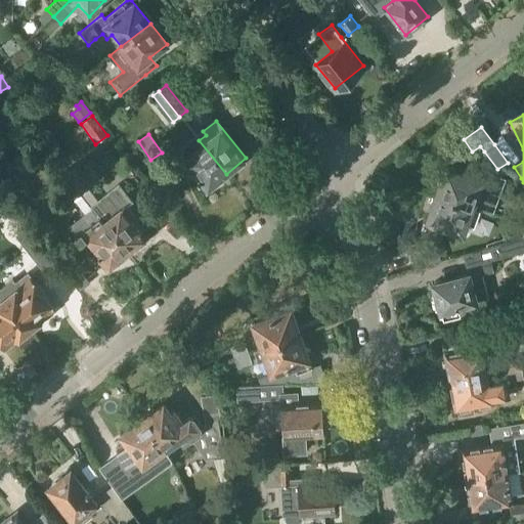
[(205,190),(226,174),(199,140),(192,145),(189,142),(176,153),(205,190)]
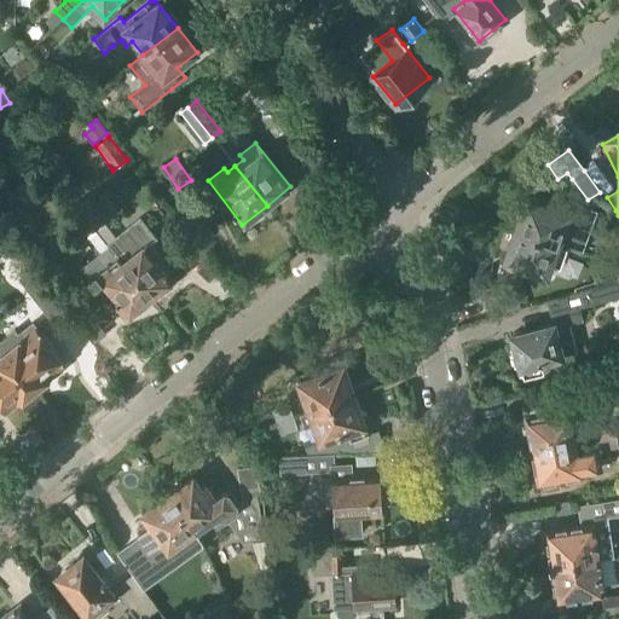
[(519,230),(519,231),(556,246),(566,248),(582,252),(596,210),(570,201),(565,214),(530,201),(525,213),(518,217),(515,224),(519,230)]
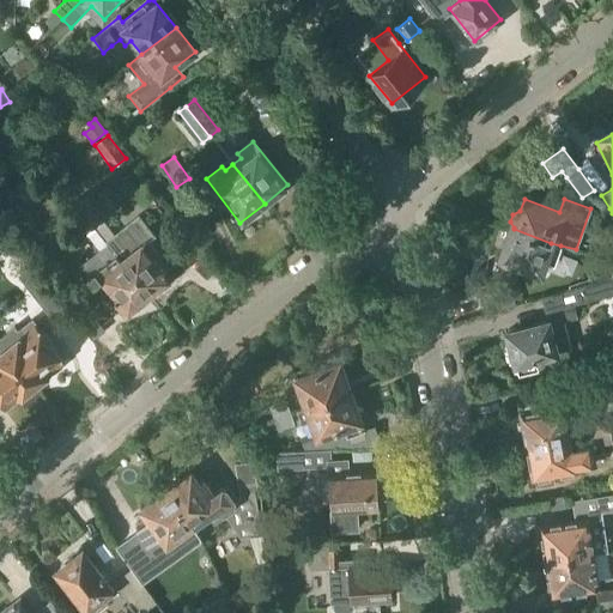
[(84,213),(149,296),(157,287),(162,290),(170,284),(169,279),(171,278),(155,256),(158,254),(150,243),(146,246),(145,243),(153,236),(139,217),(114,236),(103,222),(91,207),(84,213)]
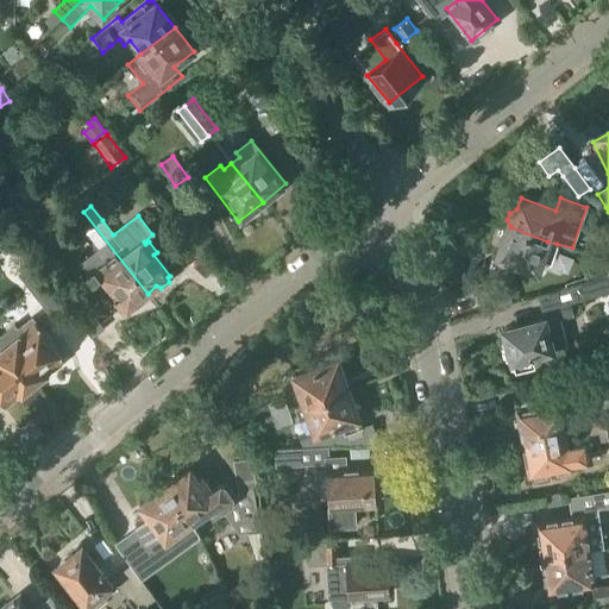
[(137,302),(148,294),(83,212),(74,219),(86,233),(93,227),(106,243),(80,264),(93,281),(96,278),(99,282),(96,287),(99,292),(102,295),(108,294),(123,313),(125,311),(130,312),(137,307),(137,302)]
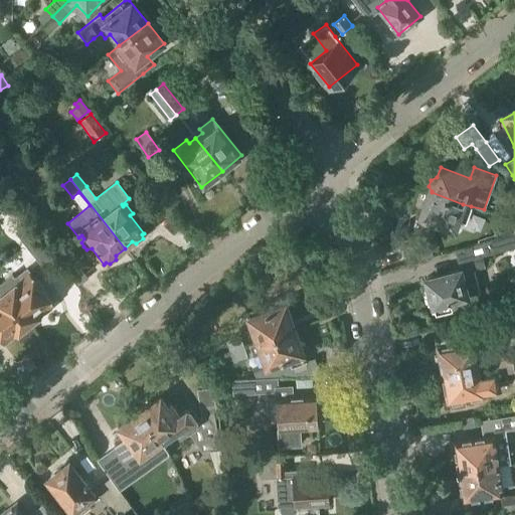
[(422,201),(425,206),(421,217),(454,229),(457,219),(466,222),(471,206),(463,204),(432,192),(431,193),(425,195),(422,201)]
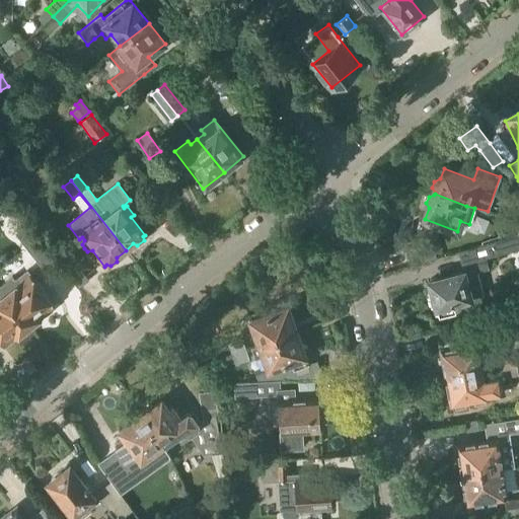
[(41,268),(53,260),(27,225),(16,233),(41,268)]
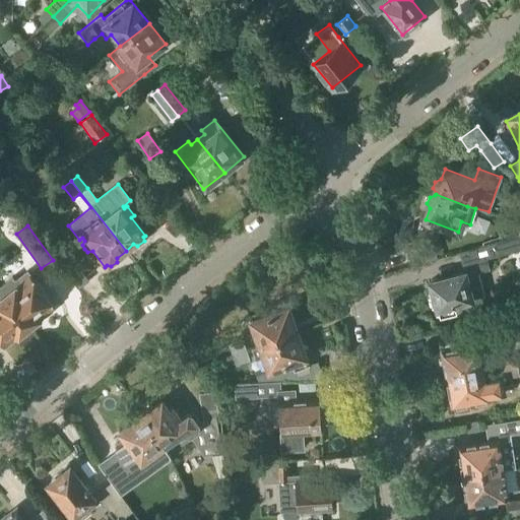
[(456,310),(465,308),(463,302),(481,298),(484,297),(478,273),(490,270),(486,259),(519,250),(519,236),(459,252),(465,273),(431,281),(438,309),(439,309),(441,318),(457,313),(456,310)]
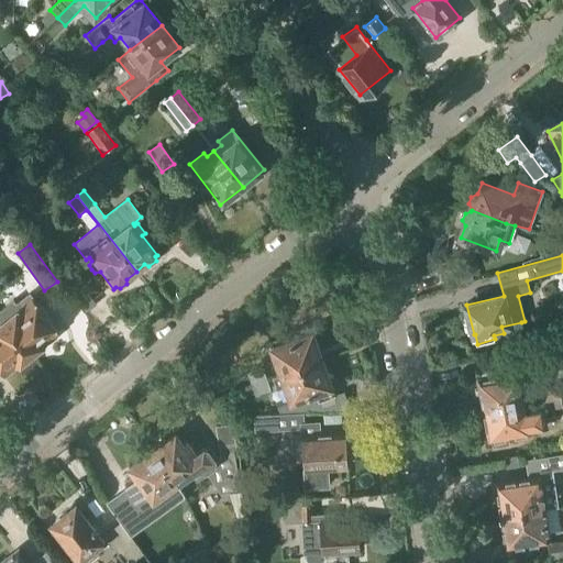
[(96,305),(79,285),(68,294),(85,313),(96,305)]
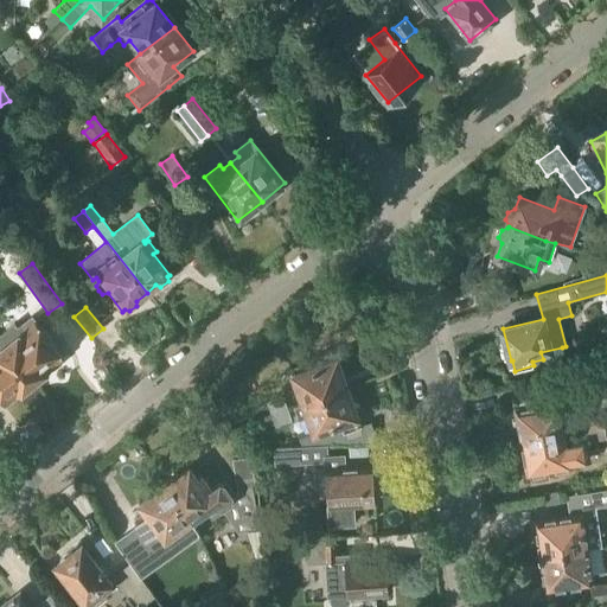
[(0,334),(0,337),(34,381),(37,379),(40,381),(48,376),(49,370),(64,358),(34,321),(21,332),(14,324),(0,334)]
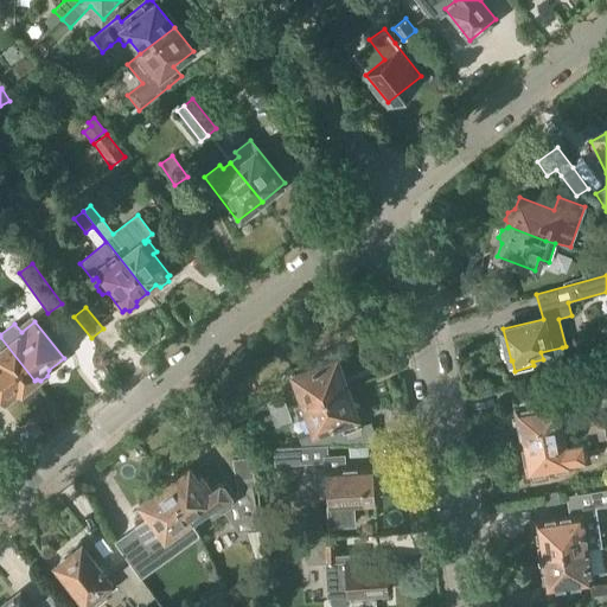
[(33,382),(34,381),(0,337),(0,396),(5,404),(21,391),(25,393),(32,388),(33,382)]
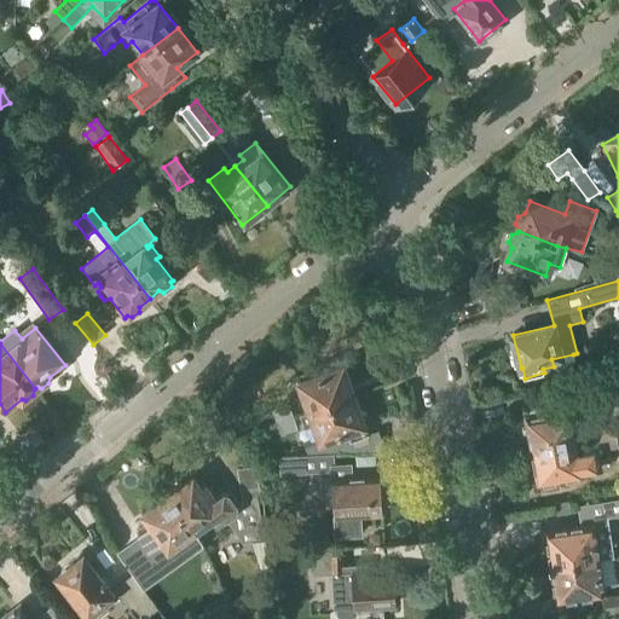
[(301,416),(353,398),(342,368),(341,368),(337,358),(324,363),(328,372),(301,382),(311,411),(301,415),(301,416)]
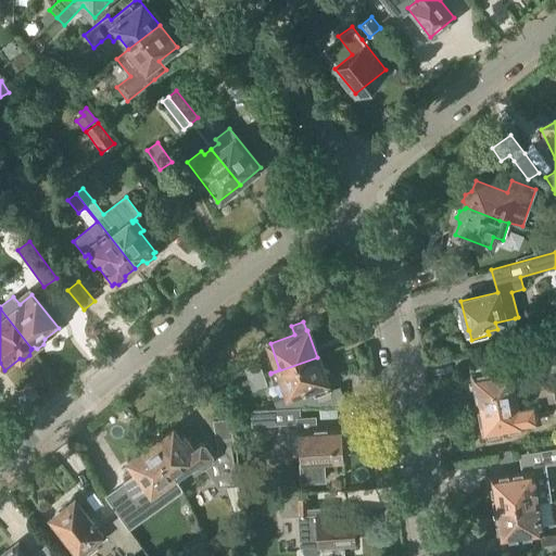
[(327,382),(317,357),(270,374),(274,383),(283,380),(288,395),(283,397),(287,408),(300,407),(319,406),(316,394),(328,390),(325,382),(327,382)]
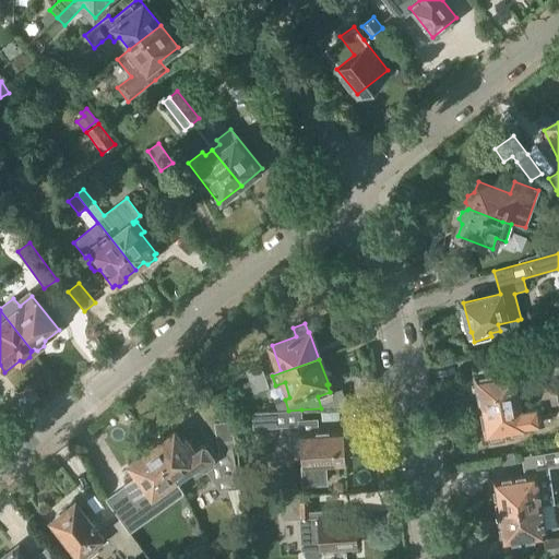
[(477,379),(483,407),(523,400),(521,389),(519,390),(515,371),(494,376),(492,366),(477,368),(479,378),(477,379)]
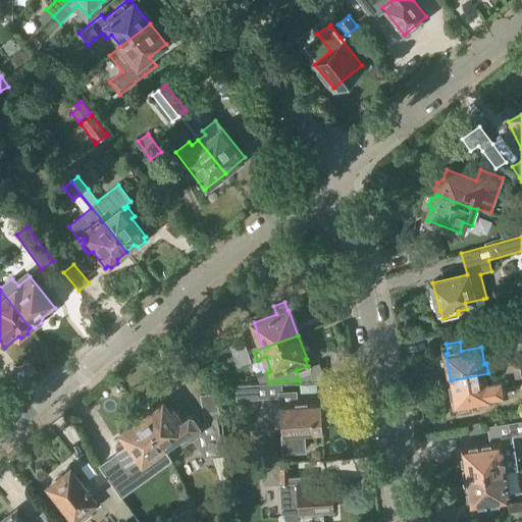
[(233,358),(248,353),(245,344),(230,348),(233,358)]
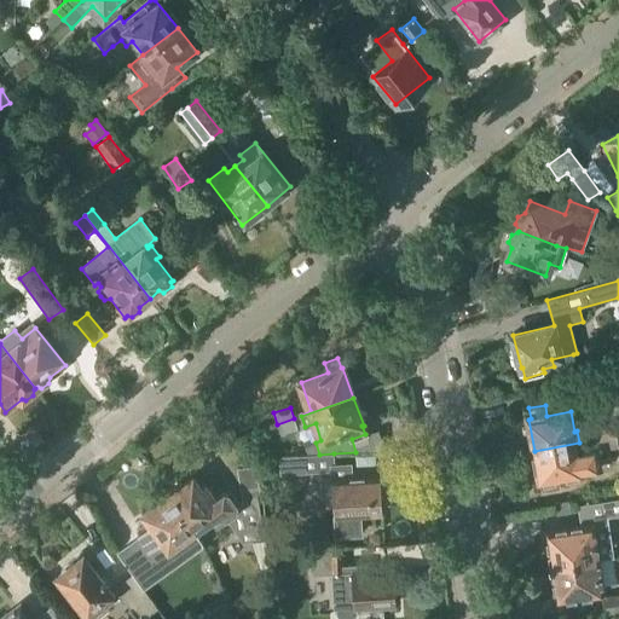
[(294,418),(277,424),(281,434),(298,428),(294,418)]
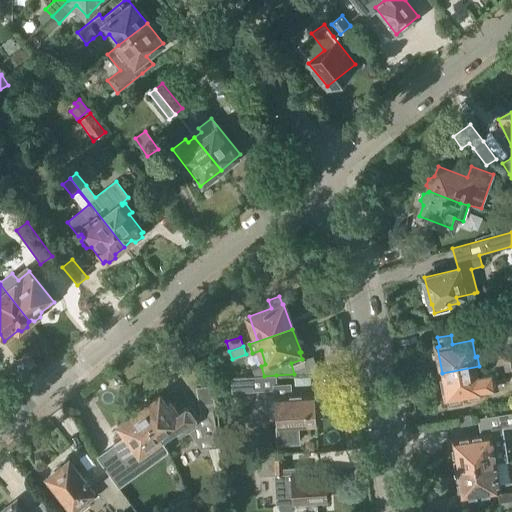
[(491,364),(511,360),(509,350),(489,354),(491,364)]
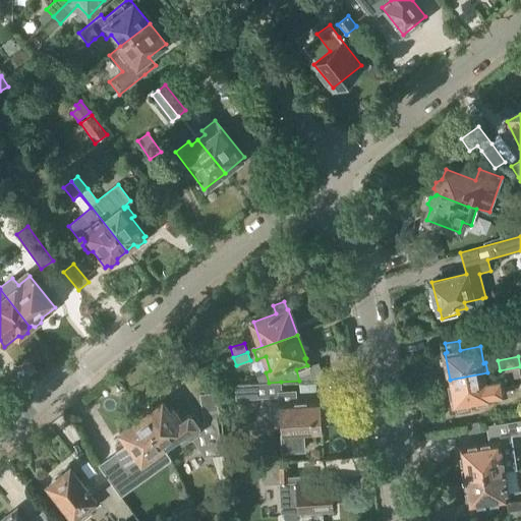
[(450,380),(455,406),(456,405),(458,414),(471,412),(470,403),(490,399),(490,398),(504,395),(502,381),(520,377),(520,365),(520,366),(500,370),(501,379),(488,381),(487,372),(450,380)]
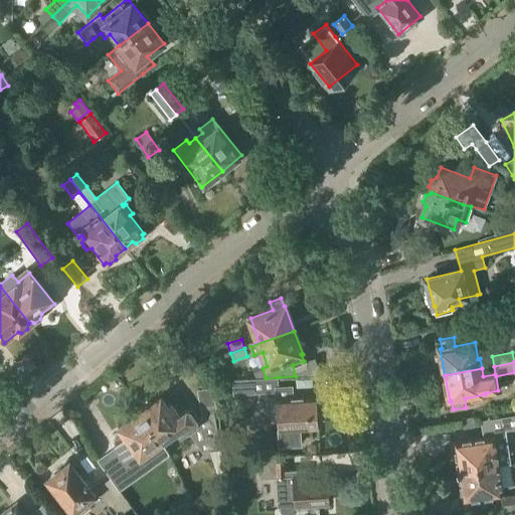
[(247,393),(275,391),(279,391),(278,385),(278,377),(266,378),(246,379),(232,380),(233,394),(247,393)]
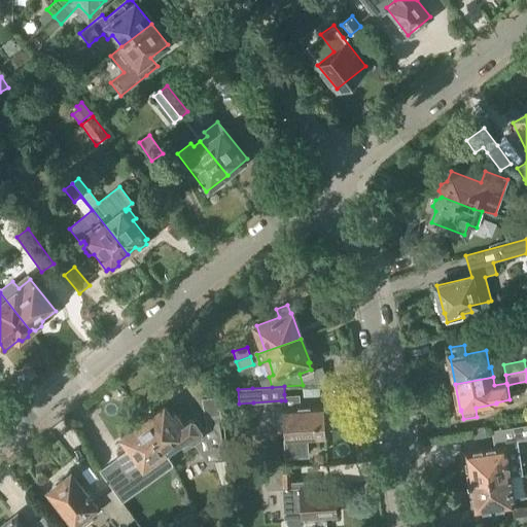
[(285,400),(281,400),(281,409),(301,407),(300,393),(284,394),(285,400)]
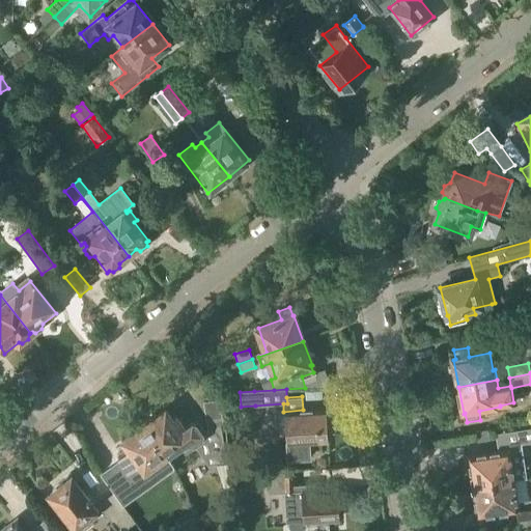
[(165,410),(144,424),(166,455),(179,445),(185,452),(195,453),(198,451),(210,467),(217,465),(224,490),(233,487),(220,406),(203,407),(207,430),(204,432),(196,422),(191,421),(184,426),(174,415),(171,418),(165,410)]
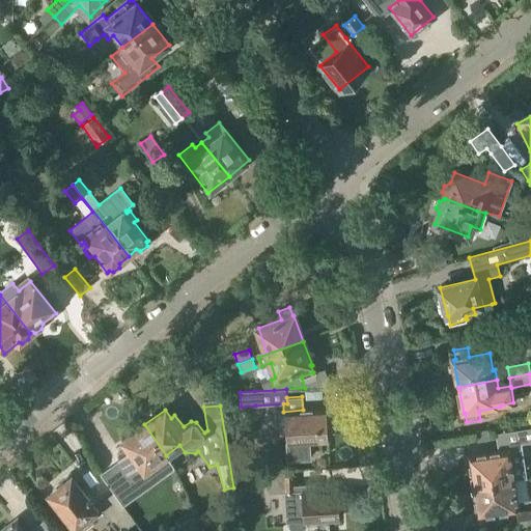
[(327,440),(324,409),(303,410),(283,412),(276,412),(277,427),(287,426),(288,442),(286,442),(287,462),(311,459),(309,441),(327,440)]
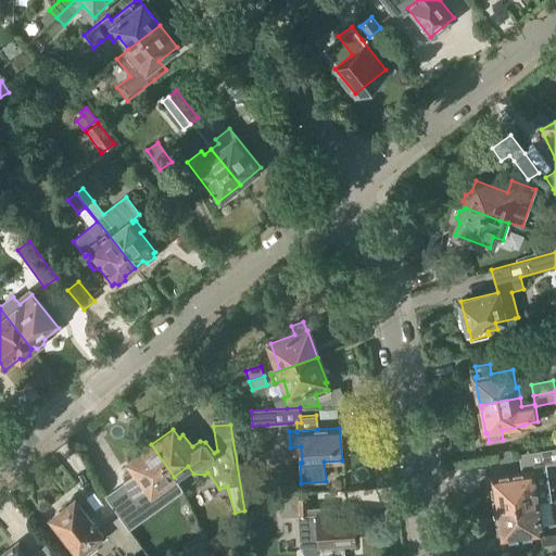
[(128,460),(135,469),(122,479),(138,502),(119,515),(134,535),(142,529),(154,521),(150,516),(159,509),(160,504),(152,492),(174,477),(151,444),(128,460)]
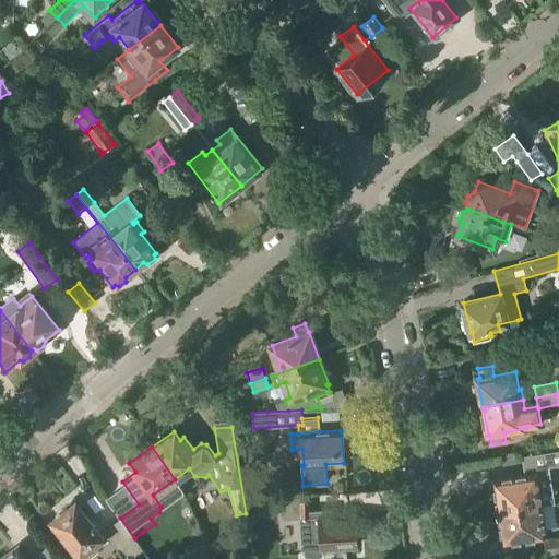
[(552,503),(555,503),(549,467),(558,466),(558,451),(527,455),(531,476),(502,479),(500,479),(494,479),(498,506),(500,508),(500,512),(554,504),(552,503)]
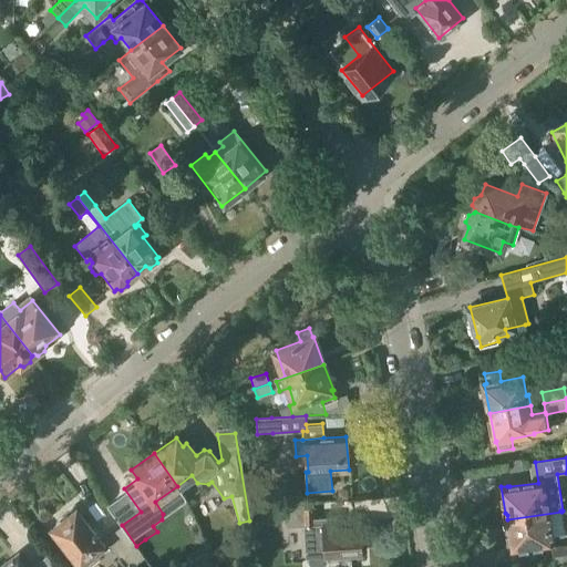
[(285,495),(285,505),(303,504),(302,494),(285,495)]
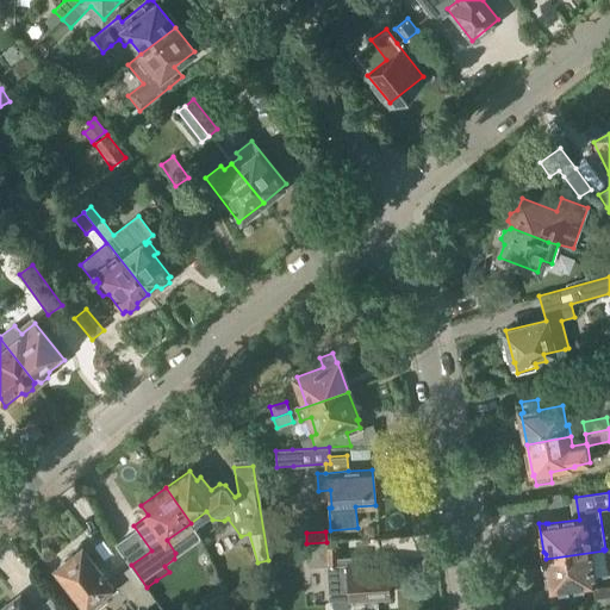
[(327,542),(306,543),(309,567),(361,564),(360,540),(327,542)]
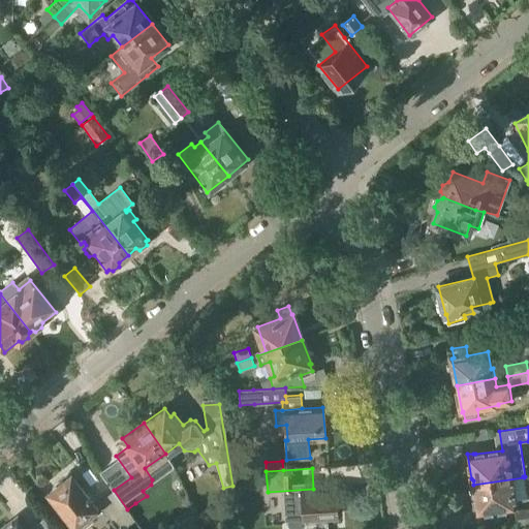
[(79,528),(85,528),(94,522),(88,515),(96,508),(70,475),(50,493),(79,528)]
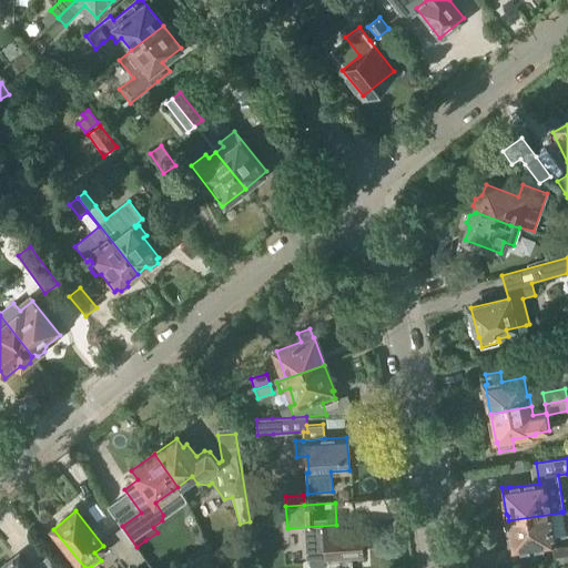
[(563,513),(508,520),(509,525),(507,527),(510,550),(518,549),(519,548),(553,544),(551,537),(565,535),(563,513)]
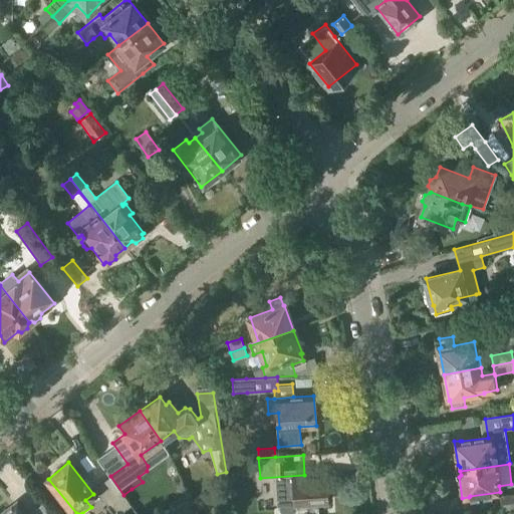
[(277,507),(295,505),(328,503),(325,475),(293,477),(275,479),(277,507)]
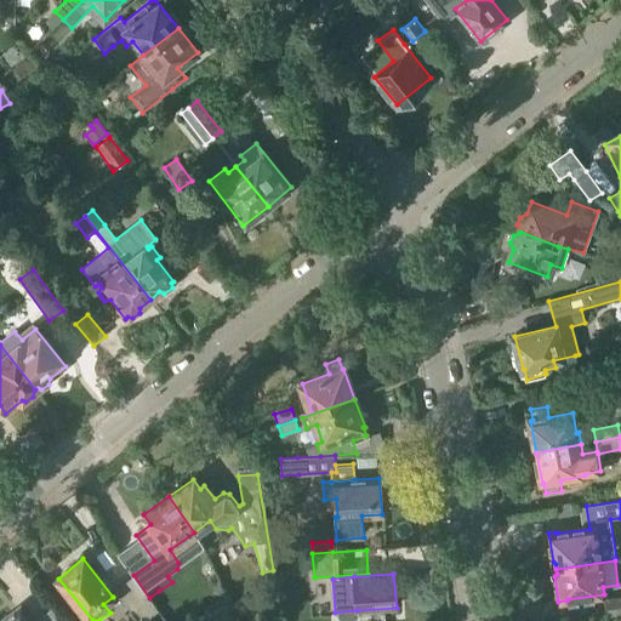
[(114,590),(137,620),(144,620),(159,611),(132,576),(114,590)]
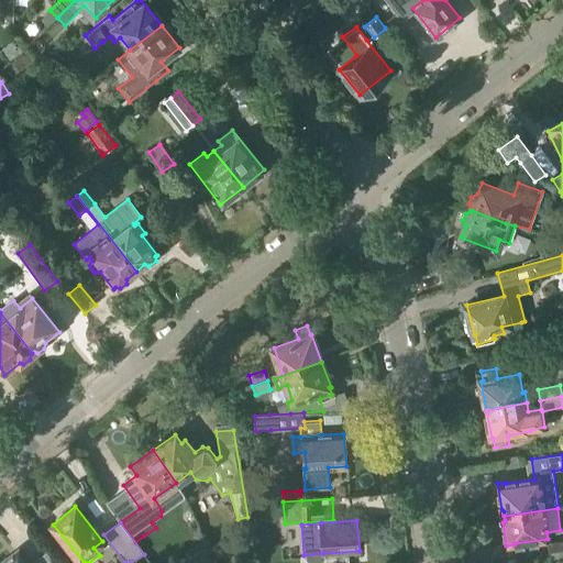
[(562,541),(548,543),(550,560),(562,556),(562,541)]
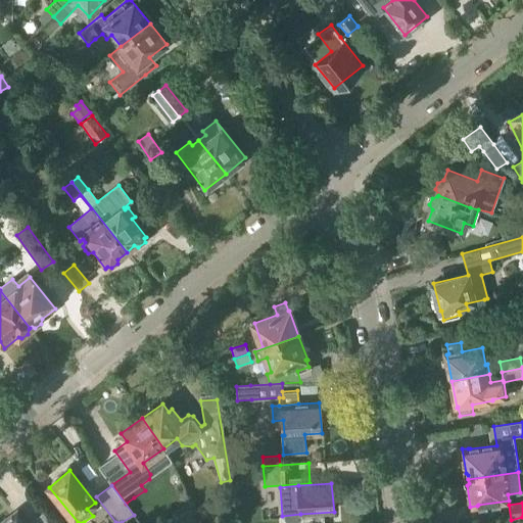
[(50,522),(40,509),(30,516),(35,522),(26,522),(17,512),(2,522),(50,522)]
